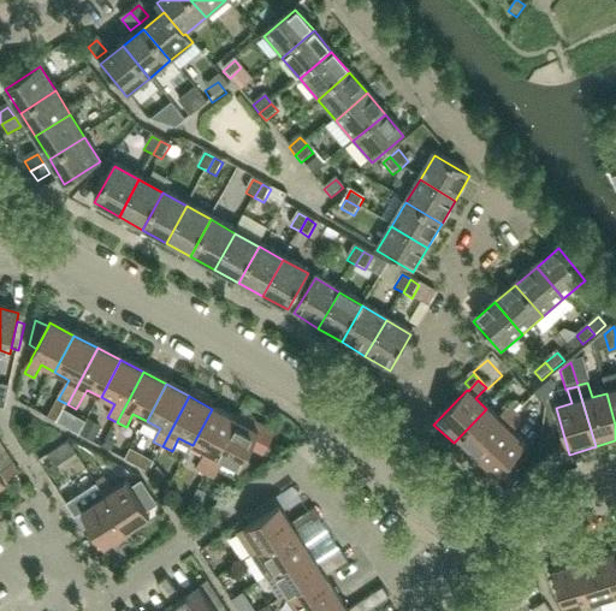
[(208,470),(235,421),(212,409),(193,445),(206,452),(195,473),(205,478),(208,470)]
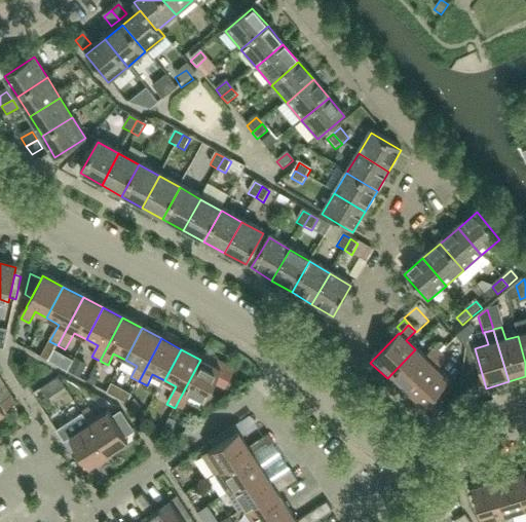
[(403,394),(441,356),(434,349),(425,359),(415,349),(387,378),(403,394)]
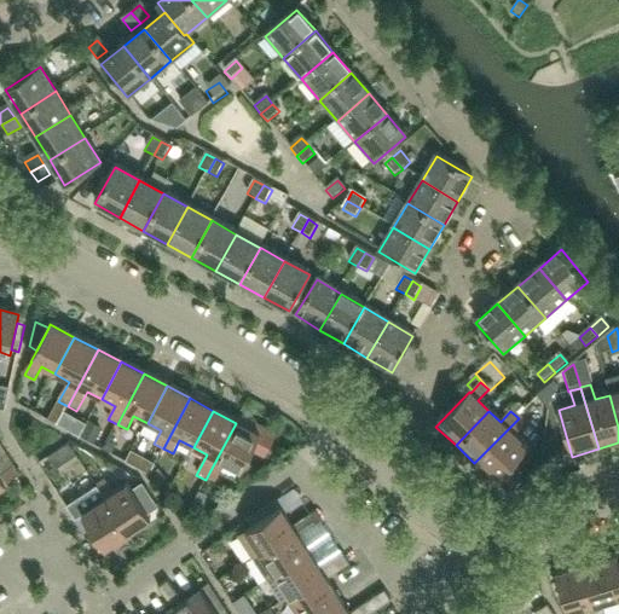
[(241,473),(252,452),(265,459),(276,436),(239,417),(236,423),(209,473),(206,480),(215,485),(226,464),(241,473)]
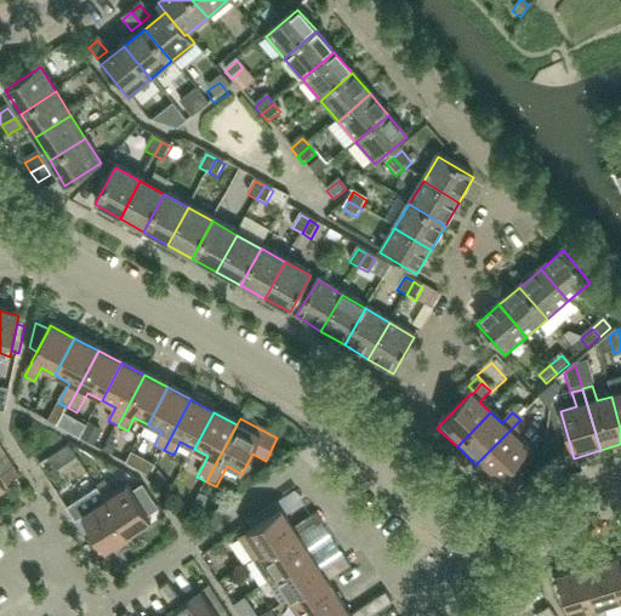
[(496,484),(530,449),(517,438),(528,427),(520,420),(476,465),(496,484)]
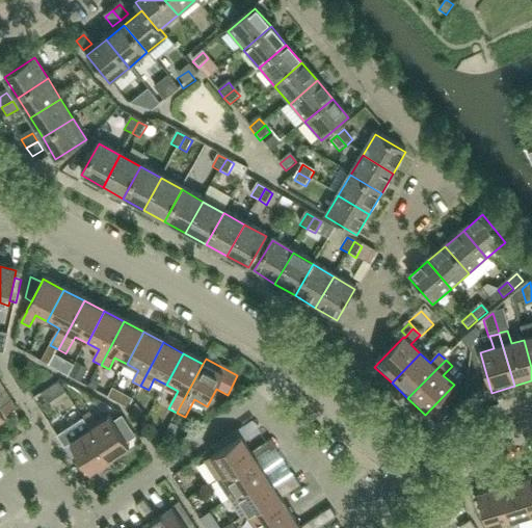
[(75,366),(70,376),(82,383),(87,372),(75,366)]
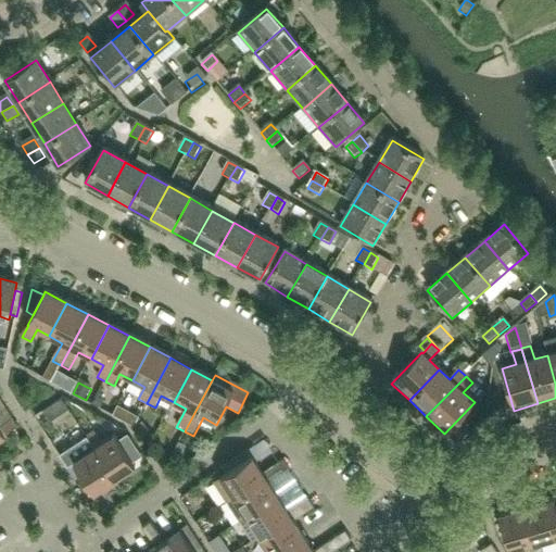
[(97,398),(92,406),(100,411),(104,402),(97,398)]
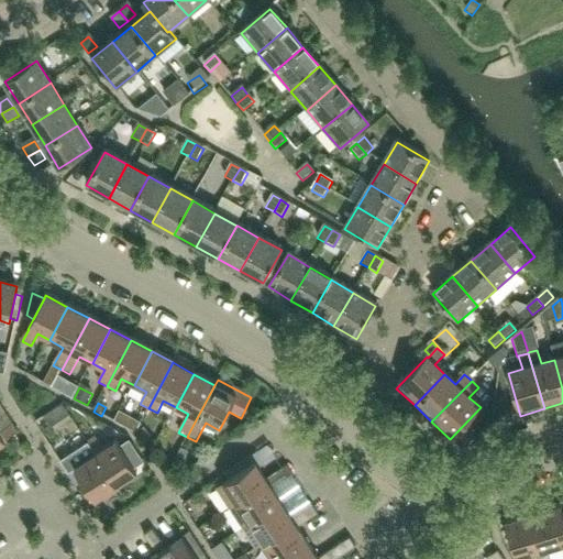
[(62,406),(55,412),(62,423),(69,417),(62,406)]
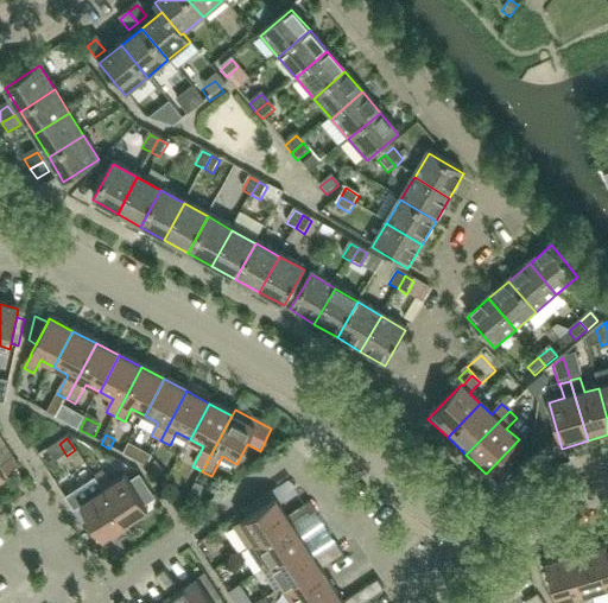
[(128,444),(122,456),(145,468),(151,457),(128,444)]
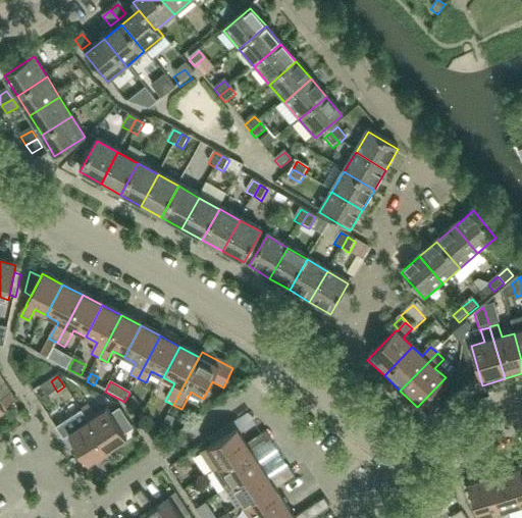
[(0,386),(0,413),(5,410),(15,403),(4,384),(0,386)]
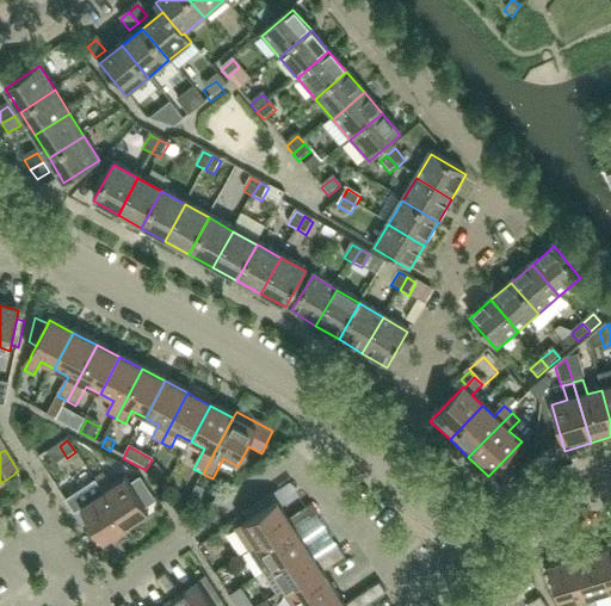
[(130,486),(127,480),(112,488),(104,476),(96,482),(127,529),(149,514),(146,508),(130,486)]
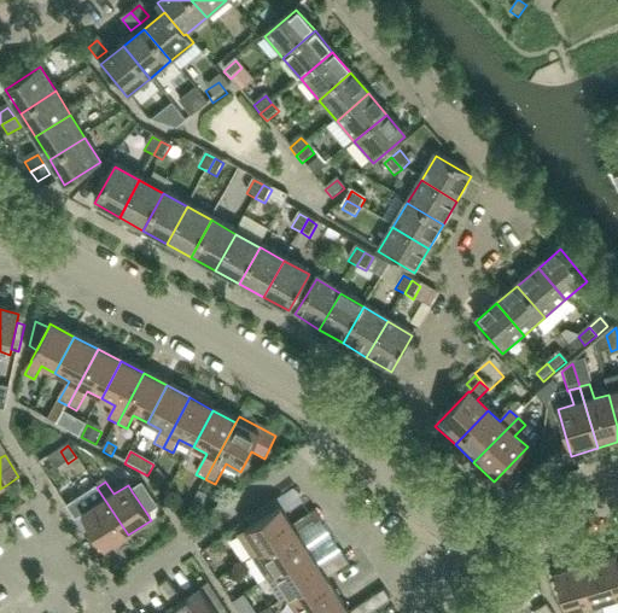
[(157,507),(141,484),(132,491),(147,514),(157,507)]
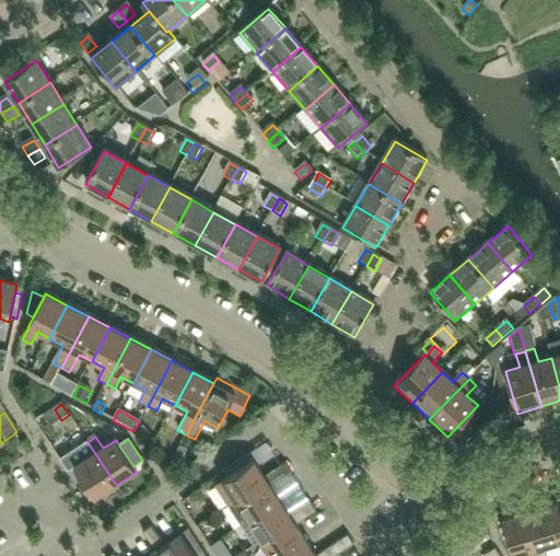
[(116,485),(88,442),(80,447),(86,459),(74,466),(74,467),(95,499),(116,485)]
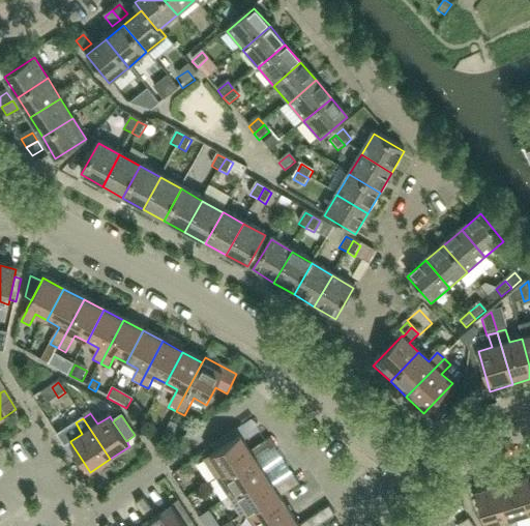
[(56,450),(69,444),(63,432),(50,438),(56,450)]
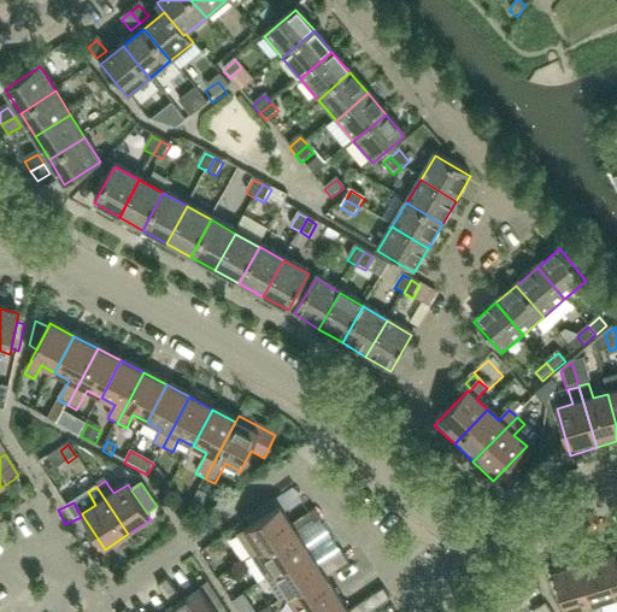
[(295,531),(292,527),(280,508),(238,536),(252,559),(295,531)]
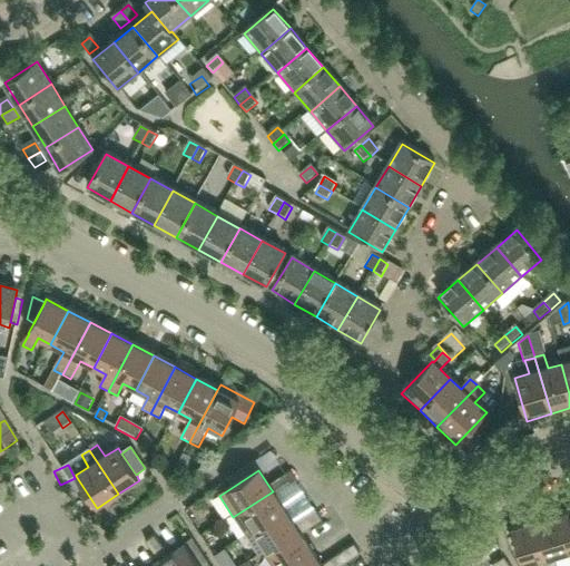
[(286,489),(296,482),(291,474),(279,480),(286,489)]
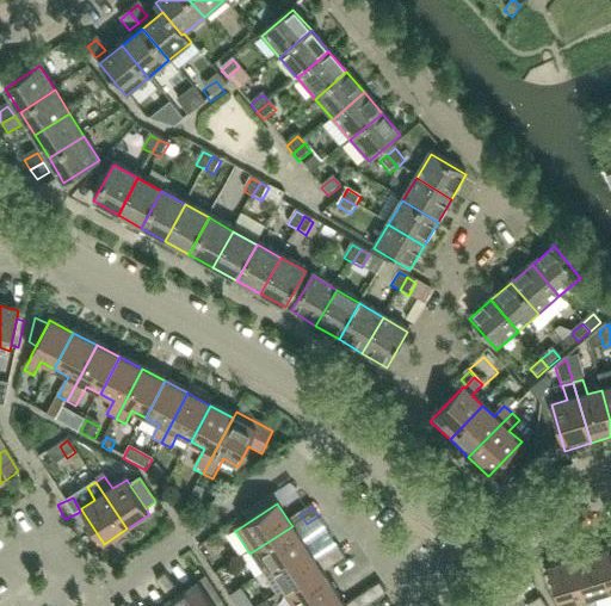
[(307,524),(300,514),(289,521),(292,526),(250,554),(264,575),(306,548),(295,531),(307,524)]
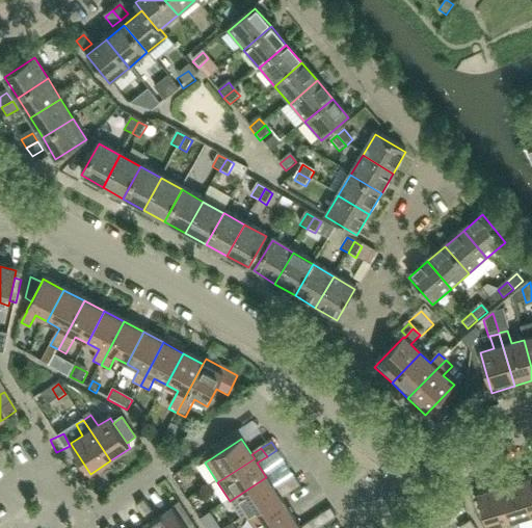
[(278,496),(276,492),(266,477),(230,501),(242,520),(248,516),(278,496)]
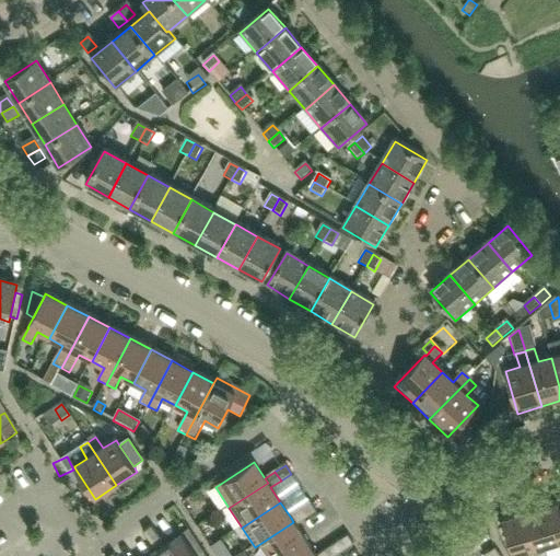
[(559,502),(549,507),(559,543),(559,502)]
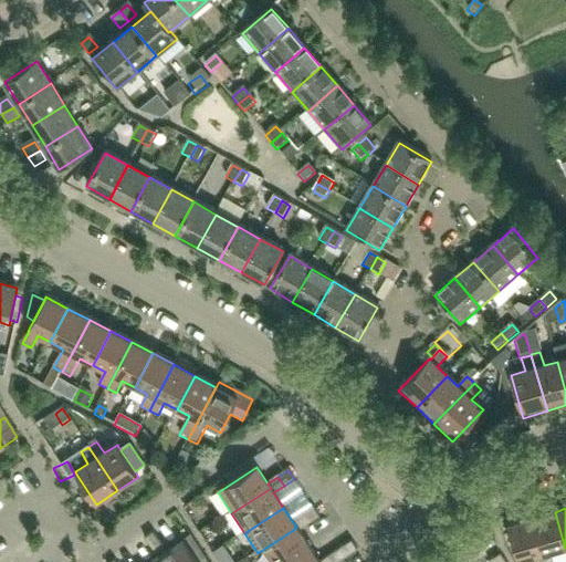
[(321,519),(317,514),(314,510),(304,517),(310,526),(321,519)]
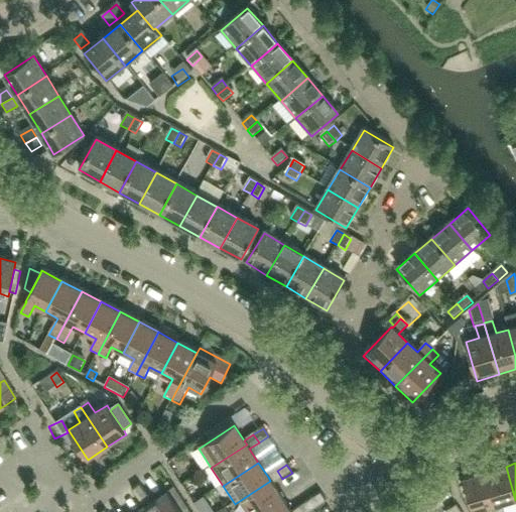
[(515,505),(515,500),(506,467),(485,473),(497,511),(503,511),(503,509),(515,505)]
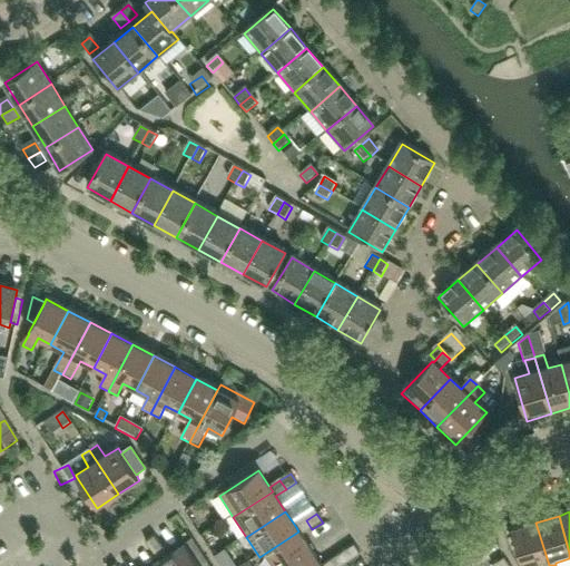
[(302,536),(312,529),(306,520),(296,527),(298,532),(266,553),(274,565),(290,565),(312,552),(302,536)]
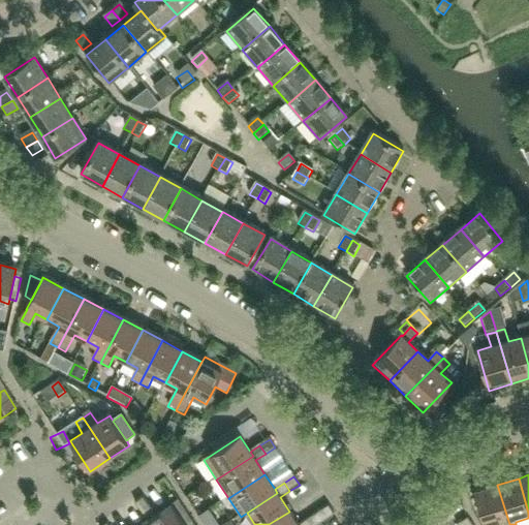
[(509,524),(497,485),(474,491),(485,524),(509,524)]
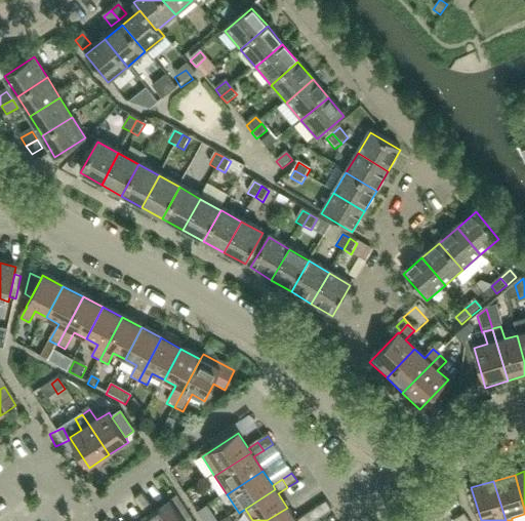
[(458,501),(453,486),(444,489),(448,504),(458,501)]
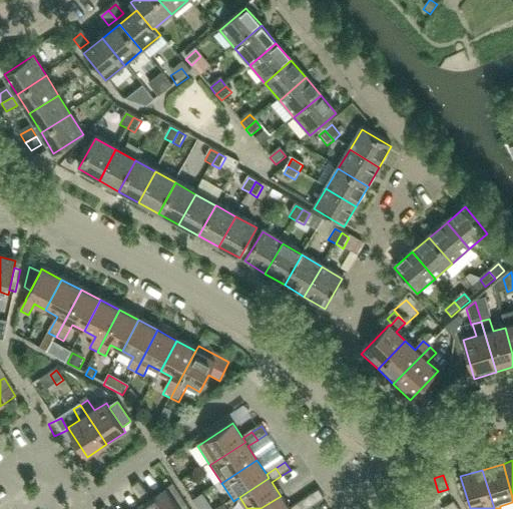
[(145,492),(138,483),(131,489),(137,498),(145,492)]
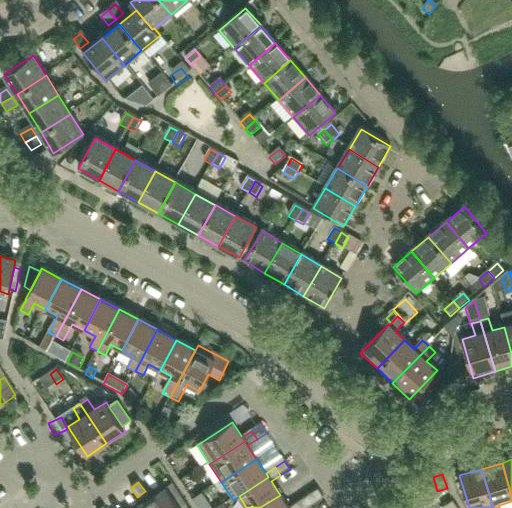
[(172,485),(152,500),(148,503),(151,507),(189,507),(172,485)]
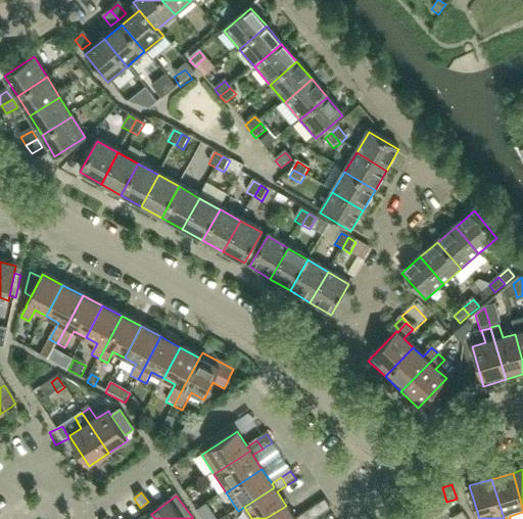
[(154,518),(151,514),(155,511),(148,502),(140,508),(147,517),(145,518),(154,518)]
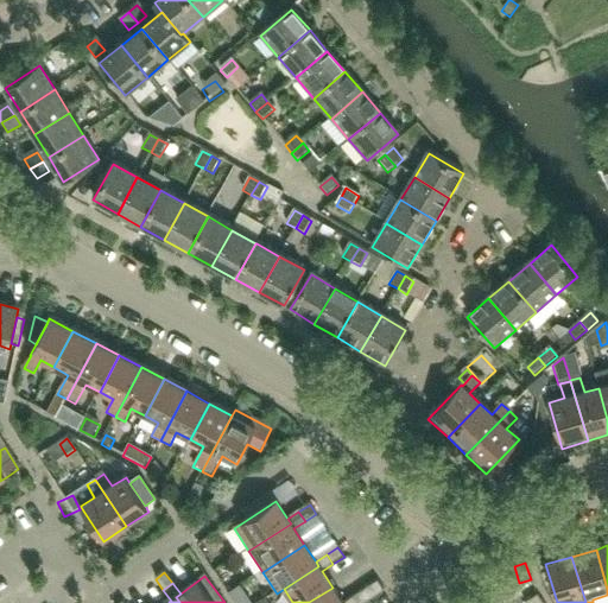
[(369,595),(381,588),(378,583),(355,597),(359,602),(368,602),(372,600),(369,595)]
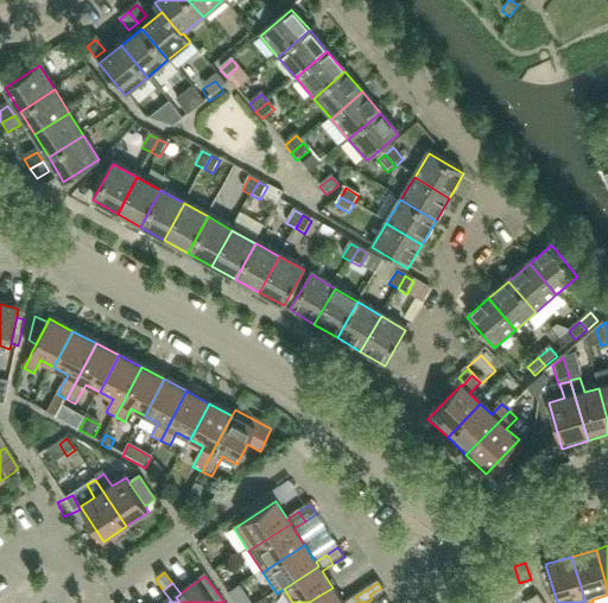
[(342,602),(333,588),(309,602),(342,602)]
